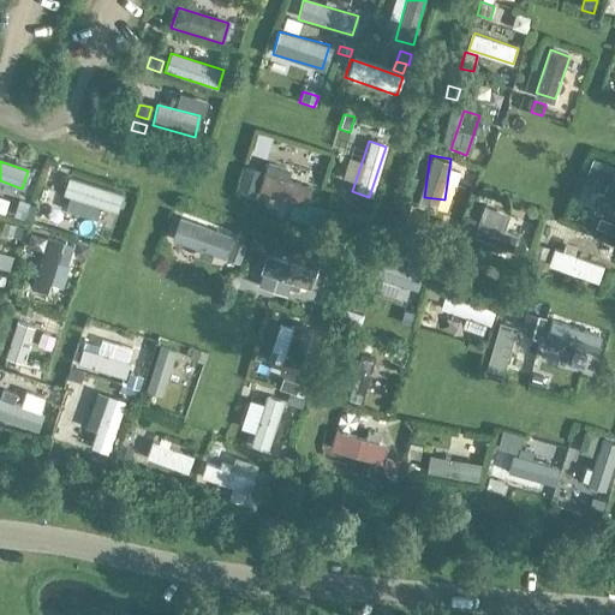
[(291,199),(297,181),(248,167),(243,185),(291,199)]
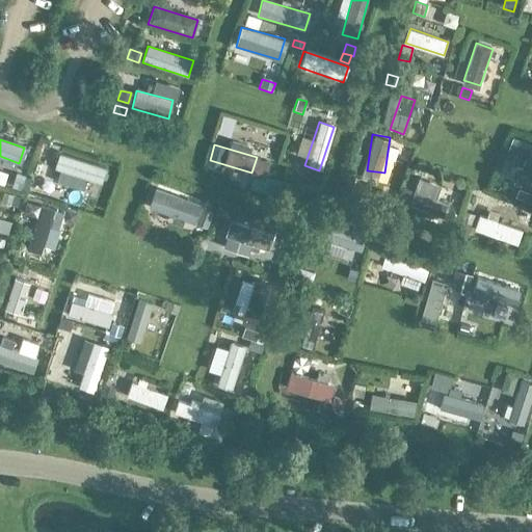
[(100,184),(105,167),(59,153),(54,168),(100,184)]
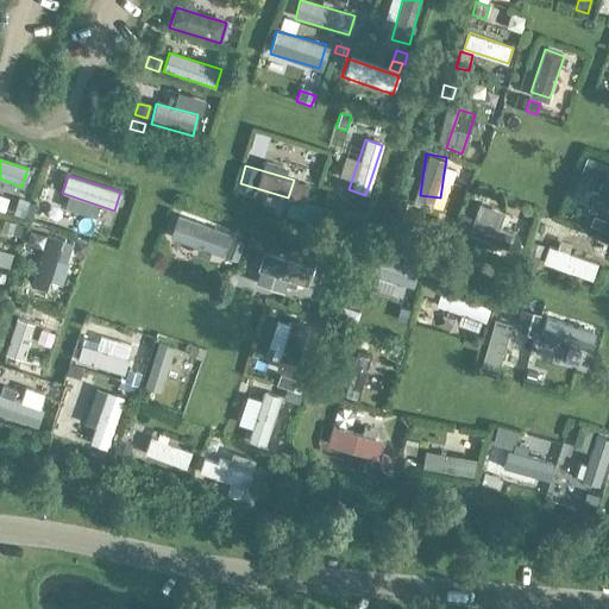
[(17,198),(12,213),(24,217),(29,202),(17,198)]
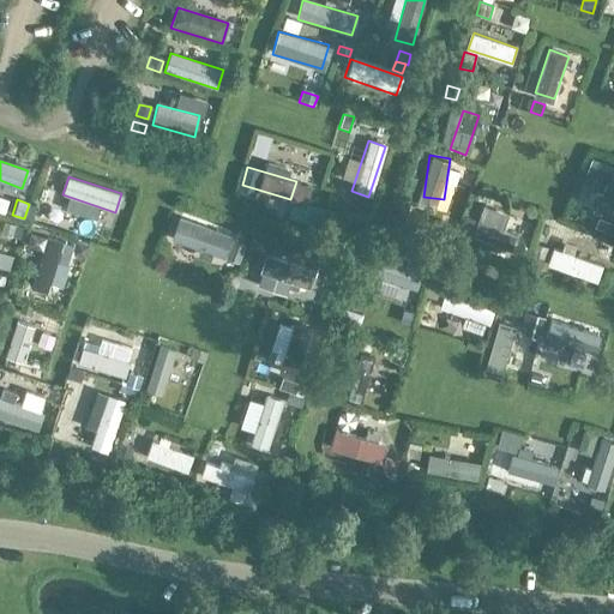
[(476,226),(471,239),(510,253),(515,240),(501,234),(507,218),(483,209),(476,226)]
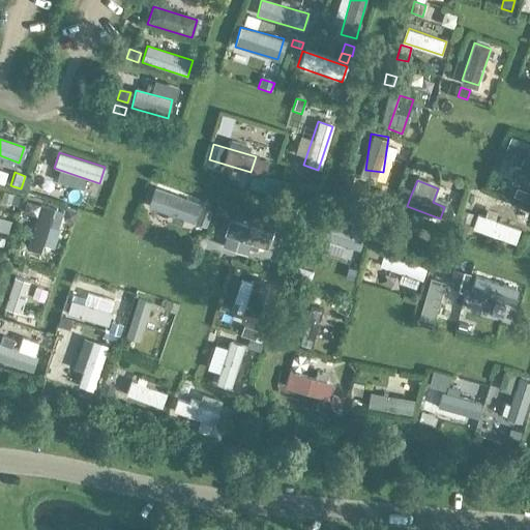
[(478,196),(468,201),(472,208),(496,197),(490,183),(476,190),(478,196)]
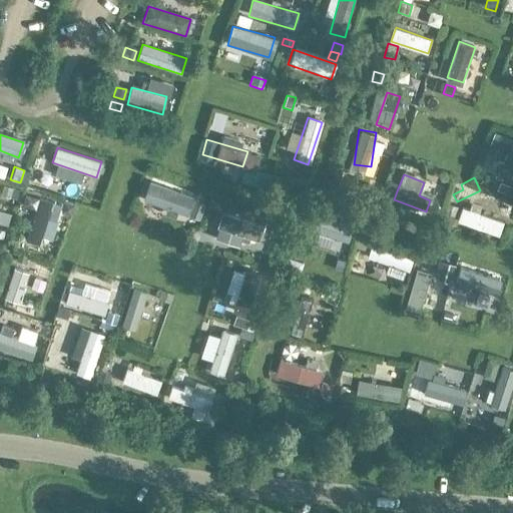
[(185,216),(192,197),(150,182),(143,202),(185,216)]
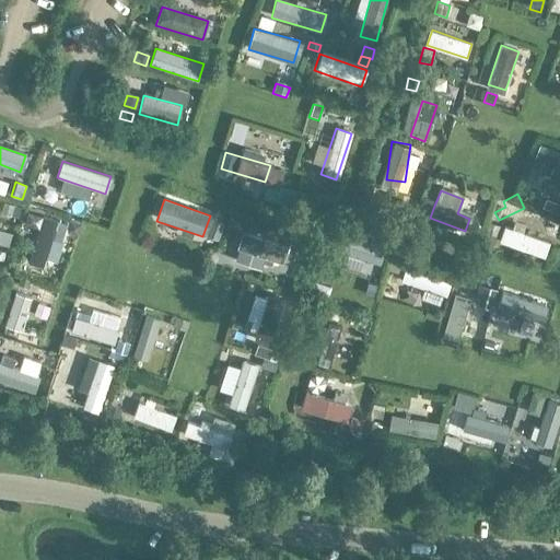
[(423,199),(418,211),(427,214),(431,202),(423,199)]
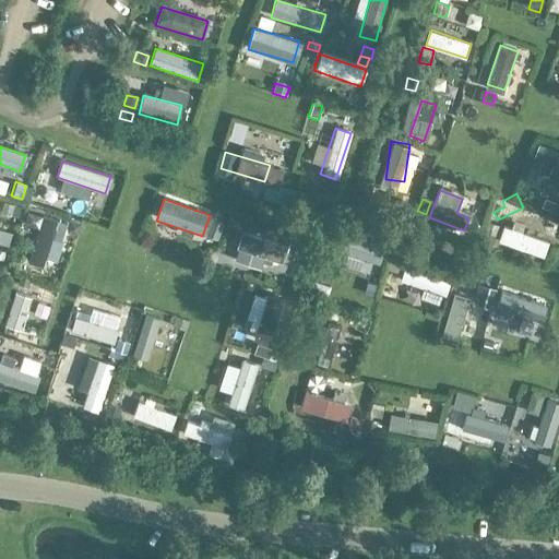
[(544,200),(539,212),(555,217),(558,205),(544,200)]
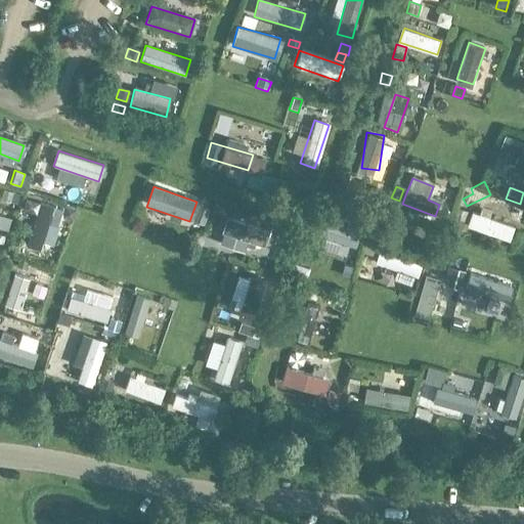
[(3,189),(0,200),(9,203),(12,191),(3,189)]
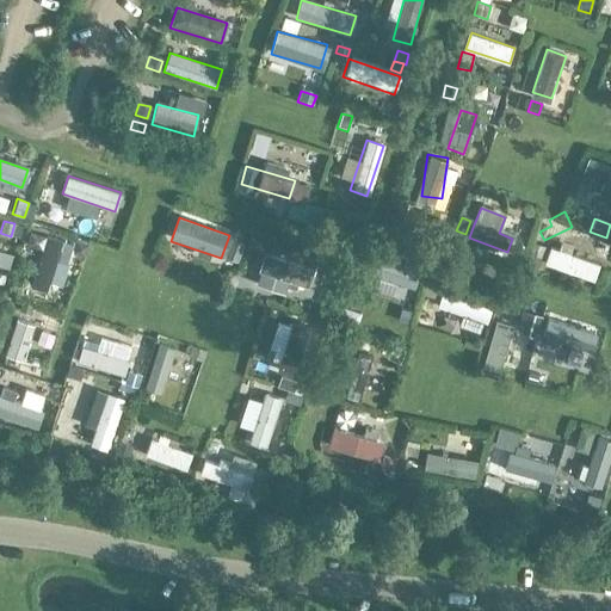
[(439,222),(434,239),(444,241),(449,226),(439,222)]
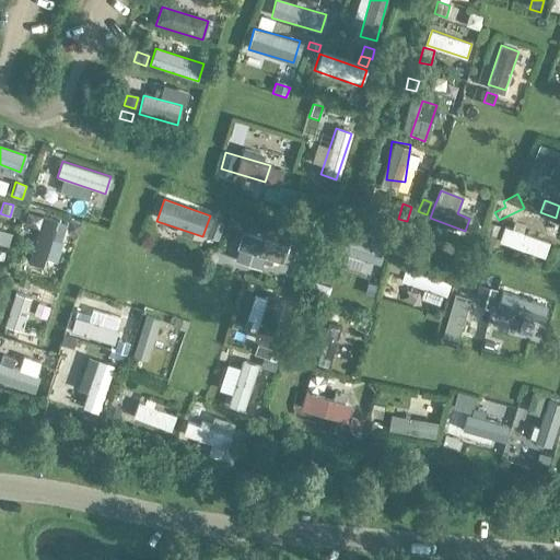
[(28,212),(24,224),(35,228),(38,216),(28,212)]
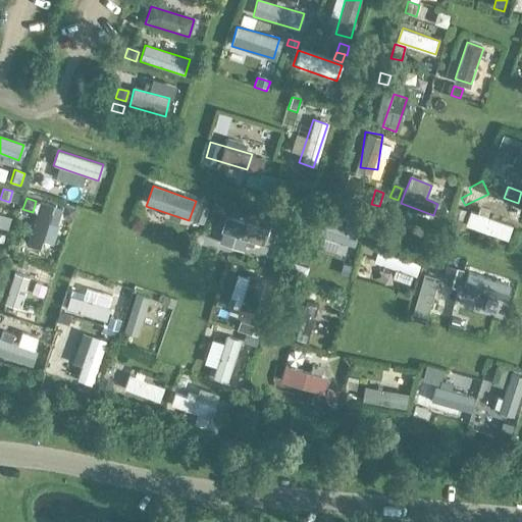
[(54,208),(39,204),(28,246),(43,250),(54,208)]
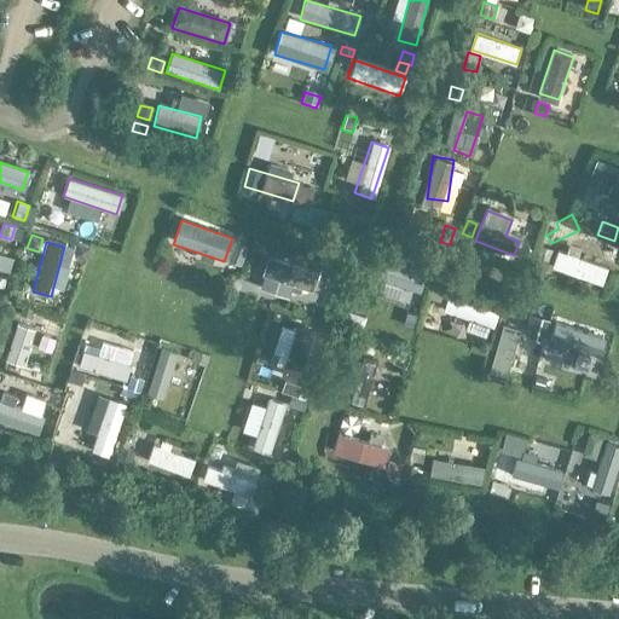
[(236,247),(230,264),(238,267),(246,250),(236,247)]
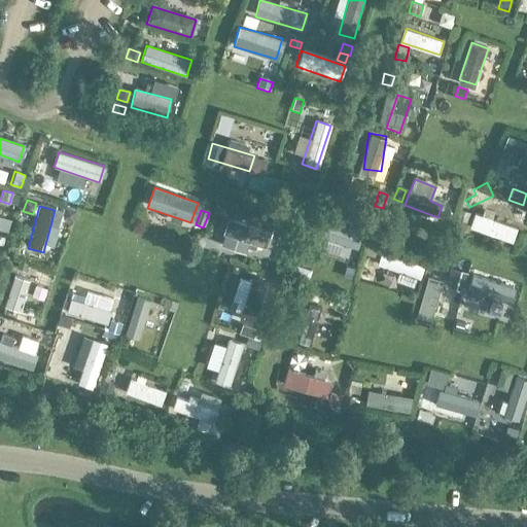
[(457,211),(454,219),(467,223),(469,215),(457,211)]
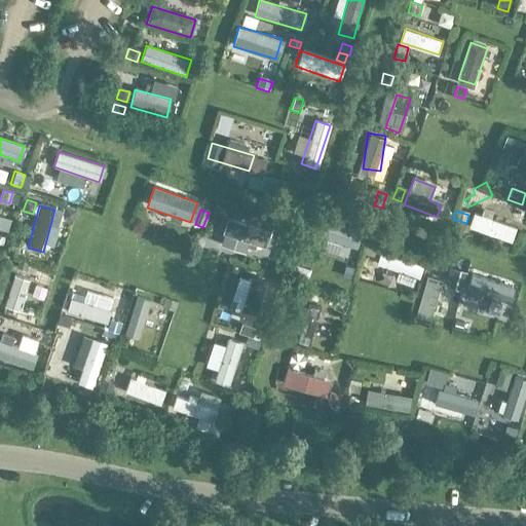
[(472,214),(466,227),(512,242),(517,229),(472,214)]
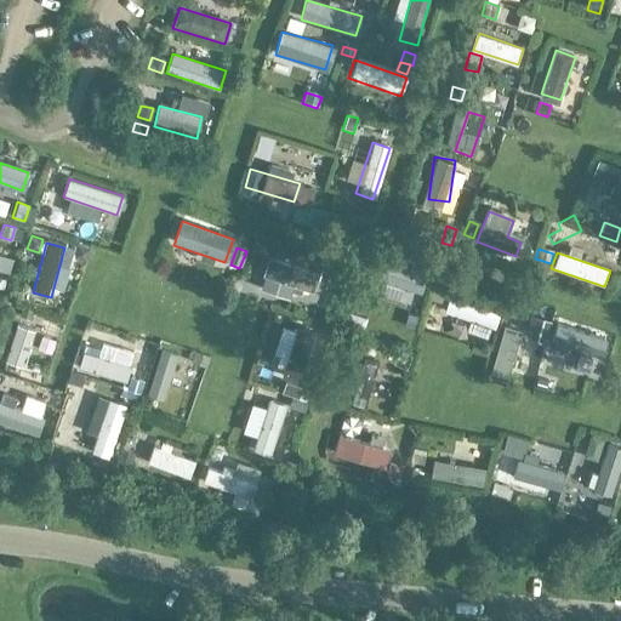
[(0,255),(0,269),(9,273),(12,260),(0,255)]
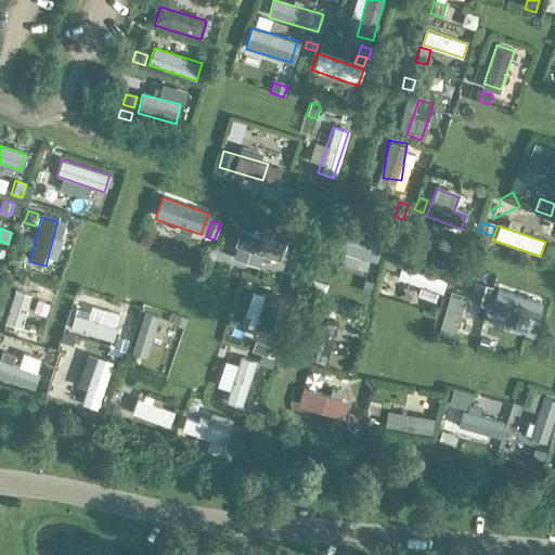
[(233,248),(279,261),(284,243),(240,230),(233,248)]
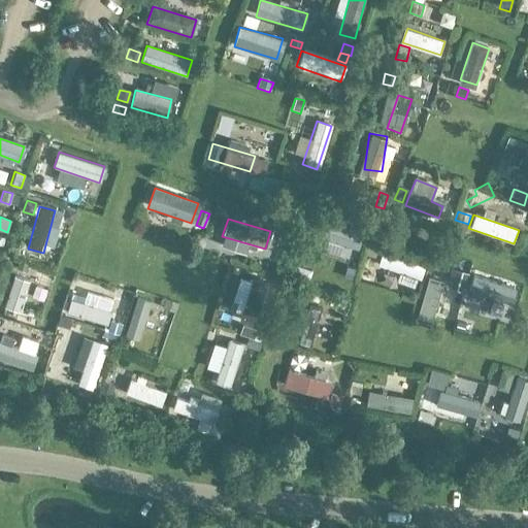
[(320,236),(358,248),(362,234),(323,223),(320,236)]
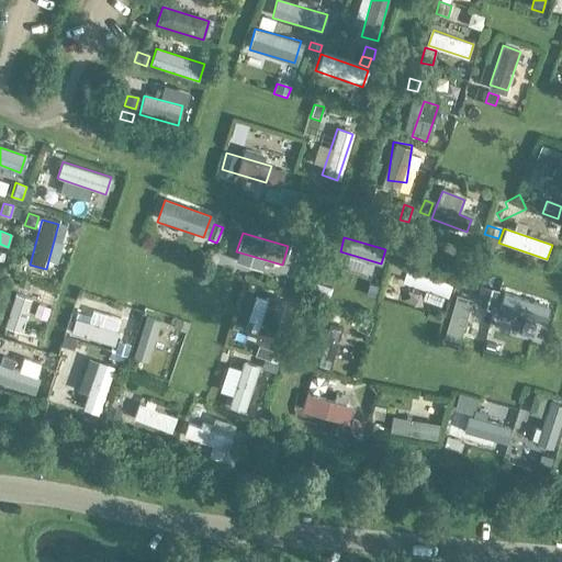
[(292,244),(288,256),(301,260),(304,248),(292,244)]
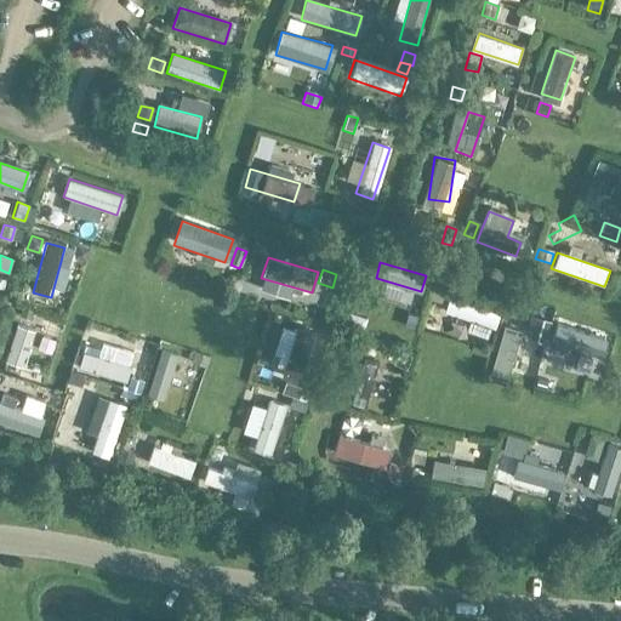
[(69,305),(77,278),(62,274),(55,300),(69,305)]
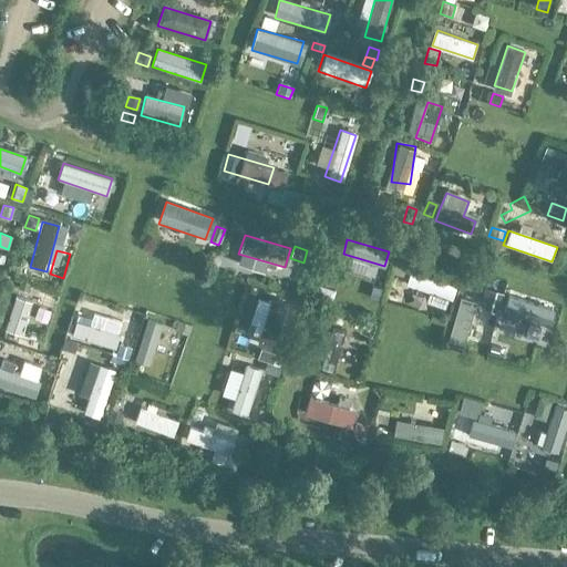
[(395,261),(392,272),(402,276),(405,265),(395,261)]
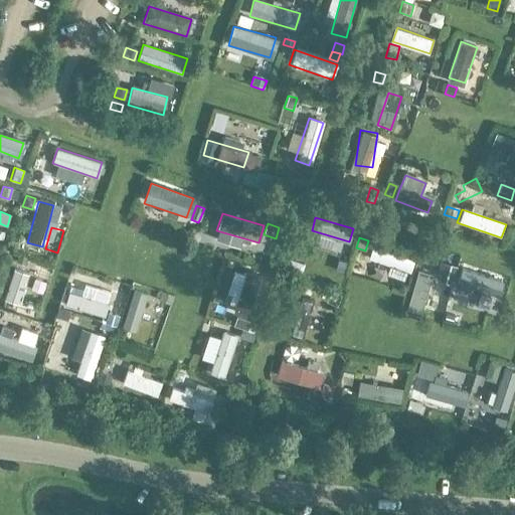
[(368,260),(410,272),(413,260),(372,247),(368,260)]
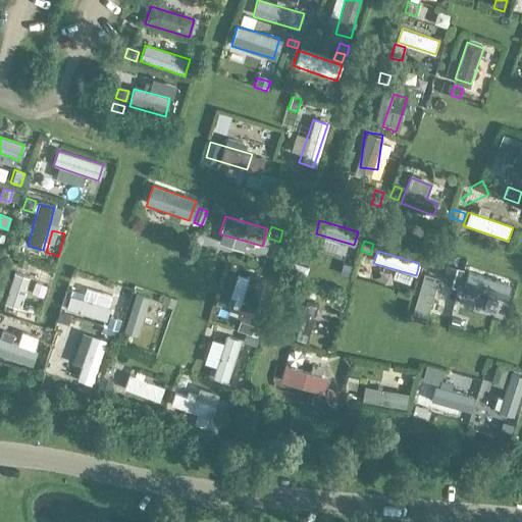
[(17,259),(15,267),(24,271),(28,263),(17,259)]
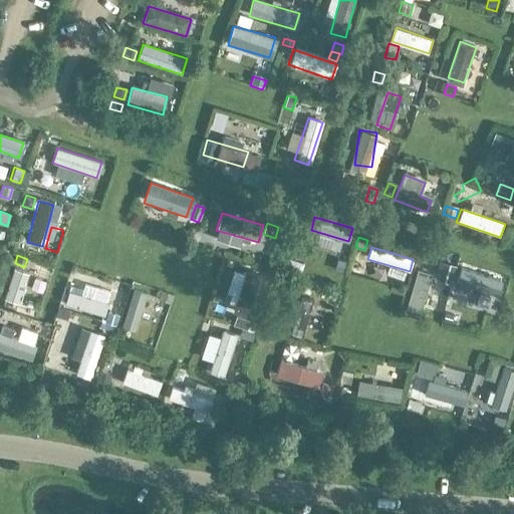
[(337,260),(334,270),(341,272),(345,262),(337,260)]
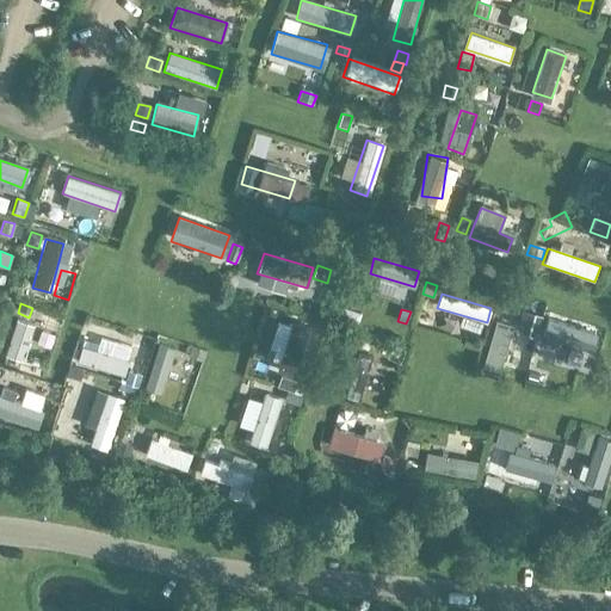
[(596,333),(545,319),(542,334),(591,347),(596,333)]
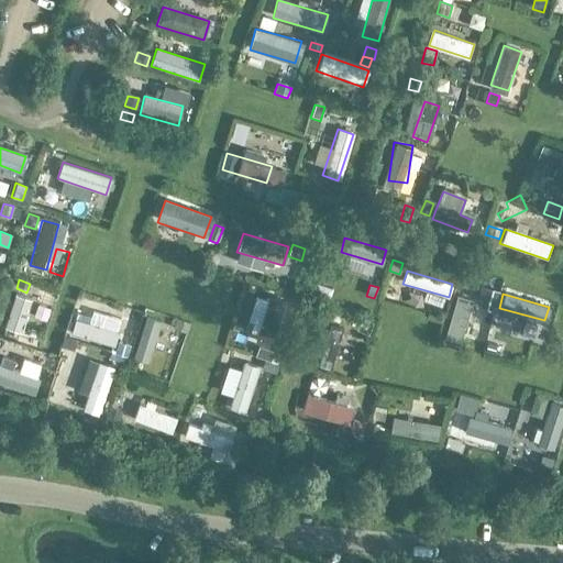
[(4,329),(20,333),(30,299),(14,295),(4,329)]
